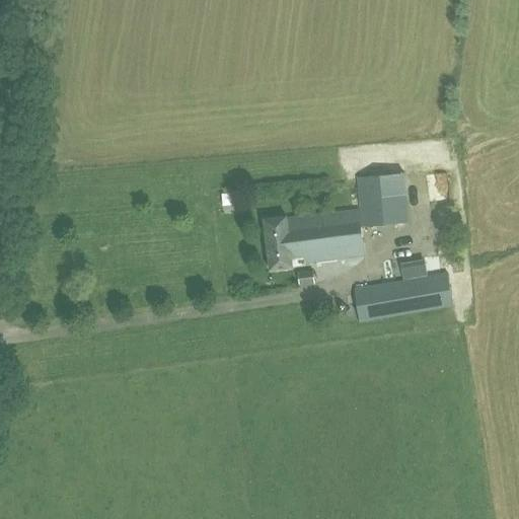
[(358,177),(363,227),(409,222),(403,172),(358,177)]
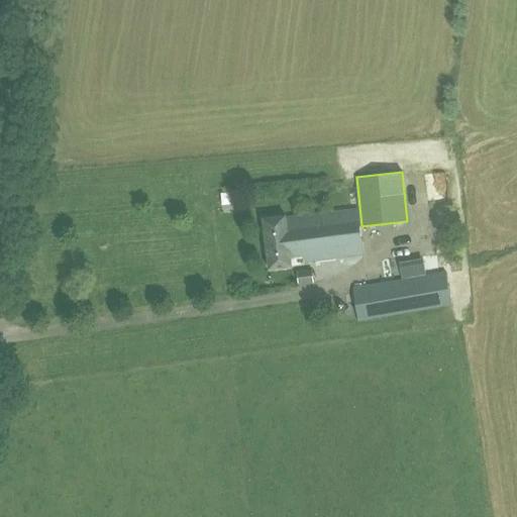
[(263,217),(269,269),(292,266),(292,265),(304,264),(304,262),(364,253),(358,209),(286,217),(286,215),(263,217)]
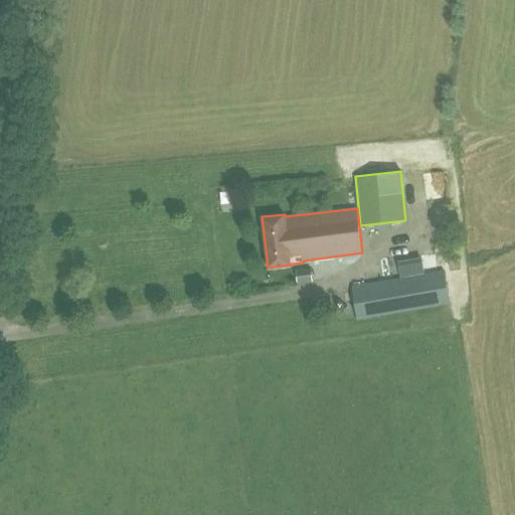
[(386,277),(445,267),(442,246),(383,256),(386,277)]
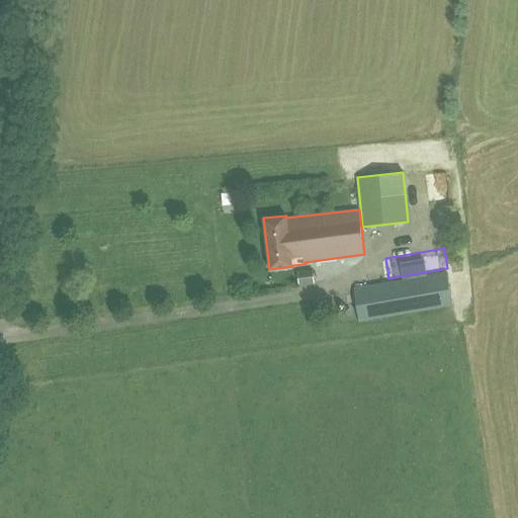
[(296,272),(299,286),(315,283),(313,269),(296,272)]
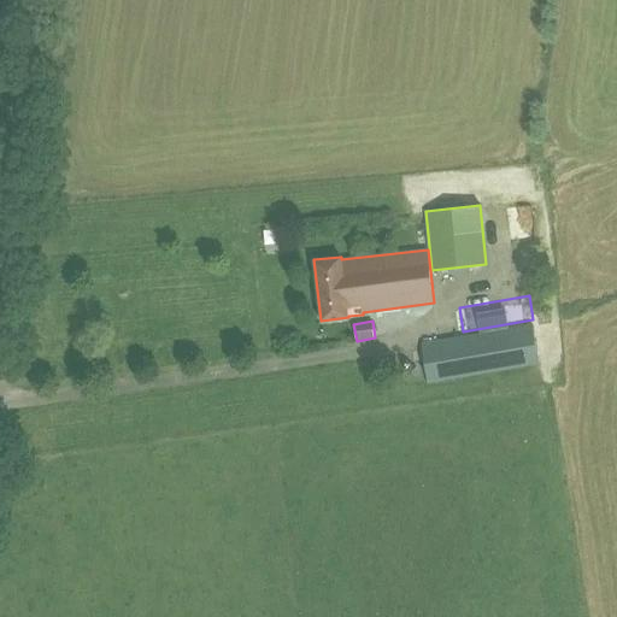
[(422,342),(427,382),(540,364),(533,324),(422,342)]
